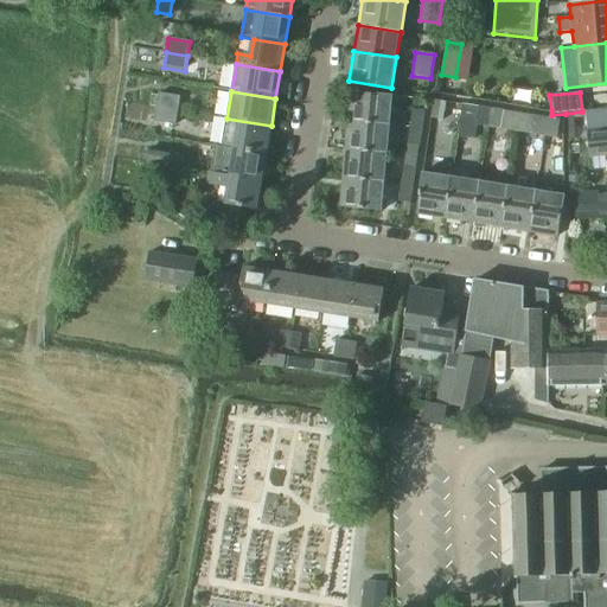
[(349,123),(390,126),(393,96),(352,94),(349,123)]
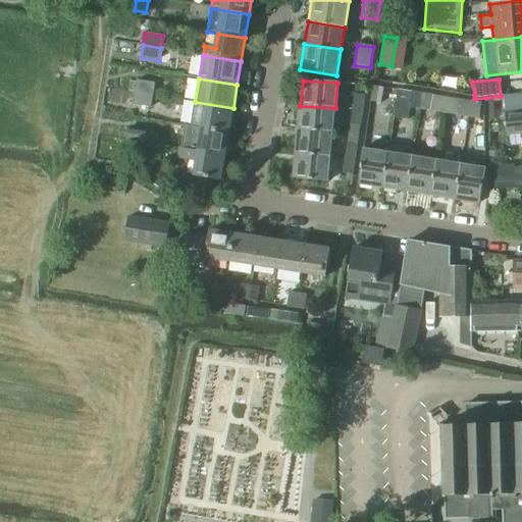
[(137,83),(135,92),(153,95),(155,84),(137,82),(137,83)]
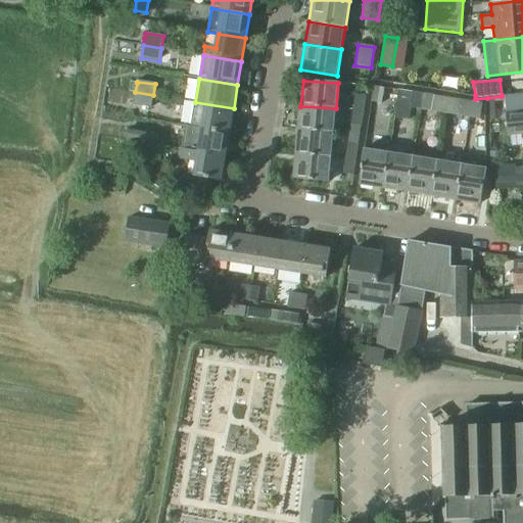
[(380,104),(383,88),(373,87),(370,103),(380,104)]
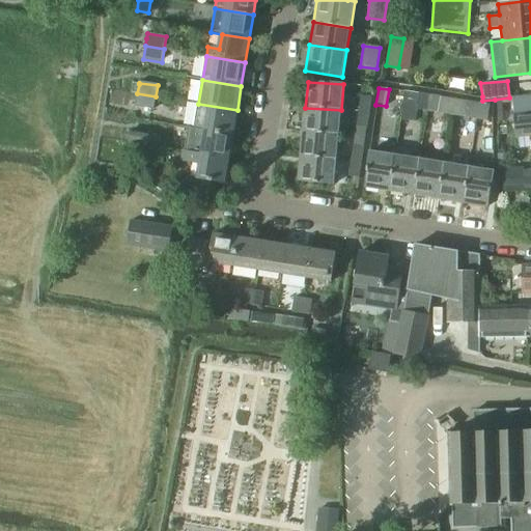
[(361,92),(358,111),(369,112),(372,94),(361,92)]
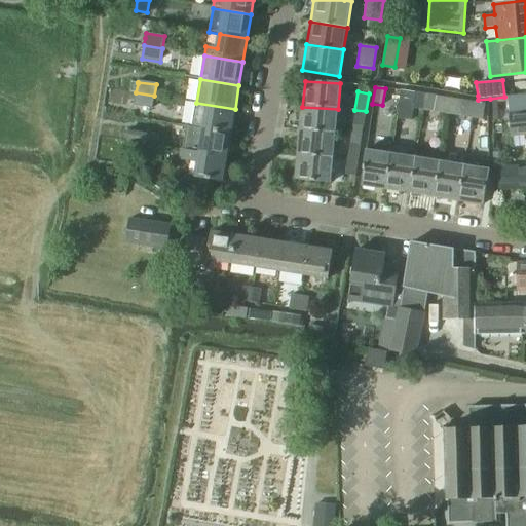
[(401,91),(397,118),(411,120),(413,110),(416,94),(401,91)]
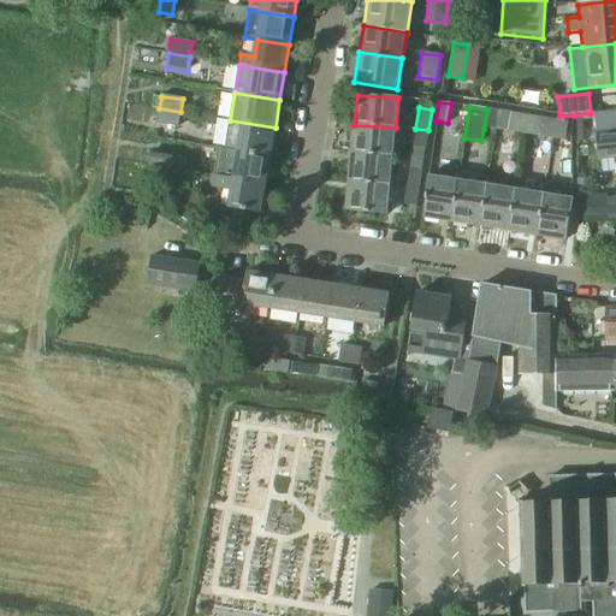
[(159,108),(157,125),(178,129),(181,112),(159,108)]
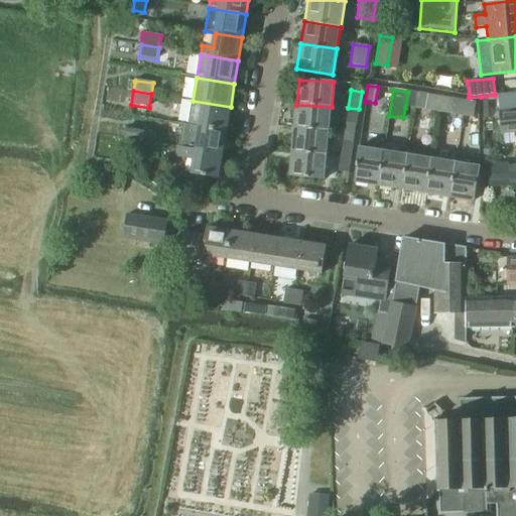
[(408,92),(405,108),(415,109),(418,94),(408,92)]
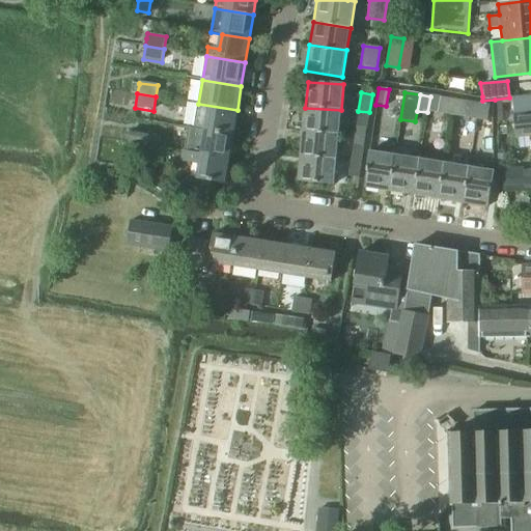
[(530,95),(511,99),(515,137),(530,135),(530,95)]
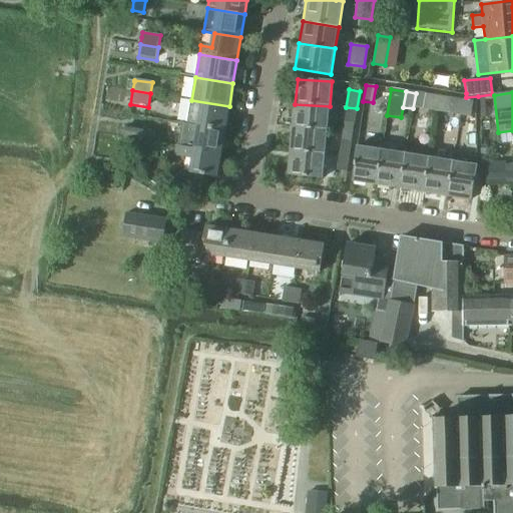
[(416,93),(413,108),(437,112),(440,96),(416,93)]
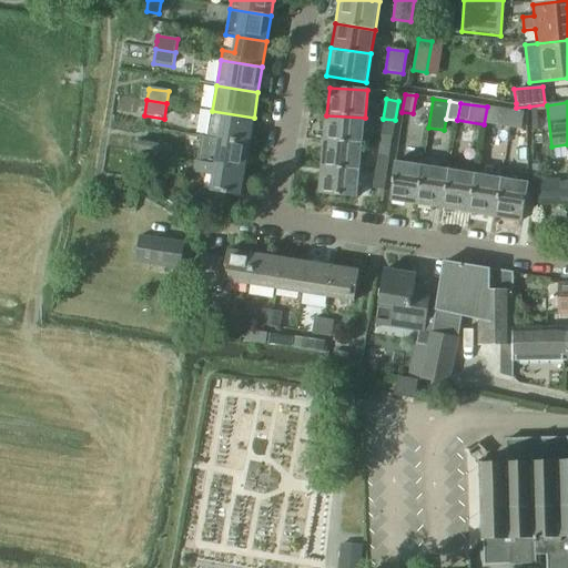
[(487,107),(484,124),(510,129),(514,111),(487,107)]
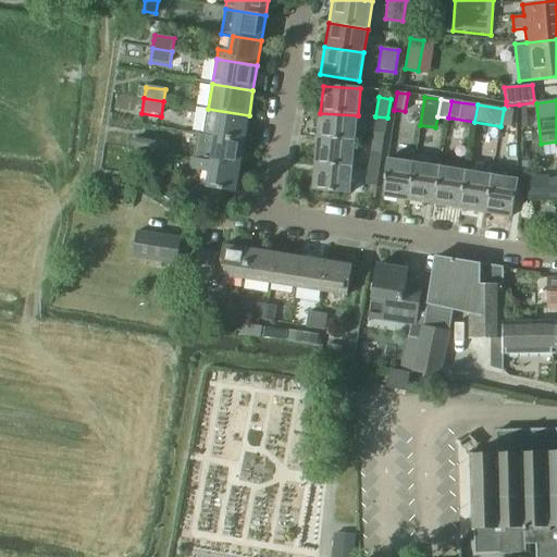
[(208,109),(203,134),(245,140),(249,115),(208,109)]
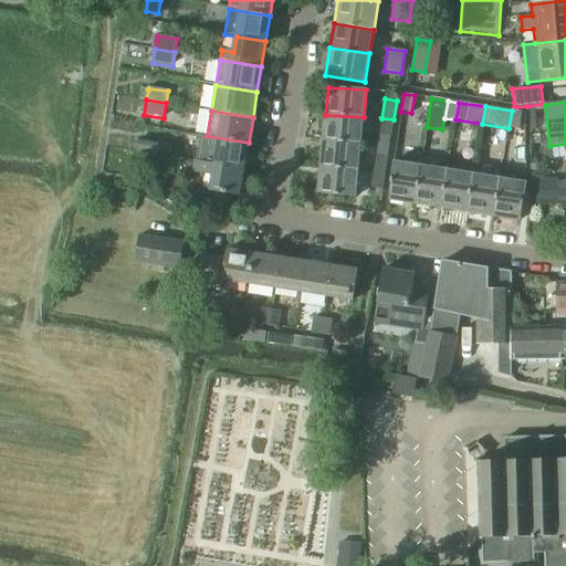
[(512,111),(509,128),(519,129),(522,113),(512,111)]
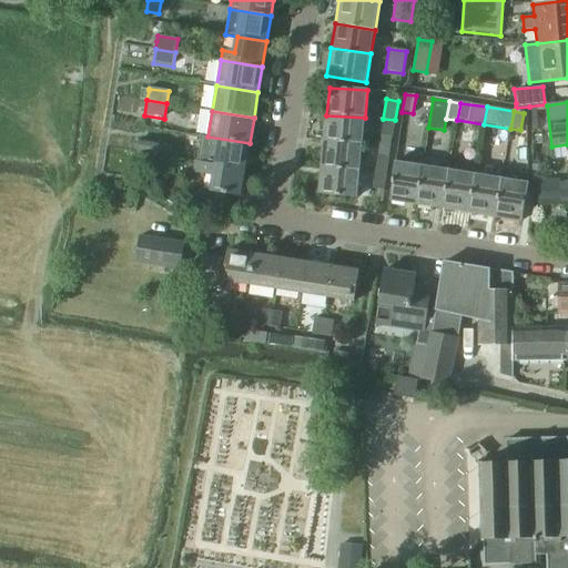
[(363,145),(365,118),(326,115),(324,142),(363,145)]
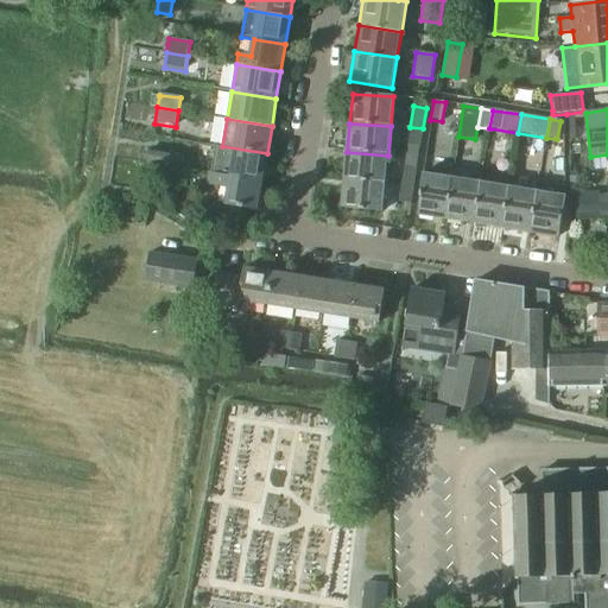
[(410,127),(407,146),(420,147),(423,128),(410,127)]
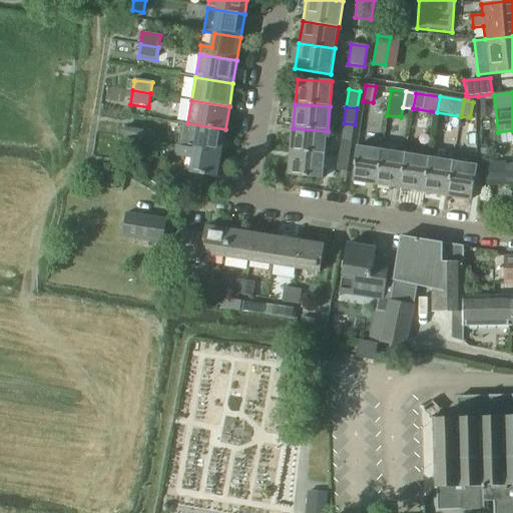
[(182,122),(178,146),(221,153),(225,129),(187,123),(182,122)]
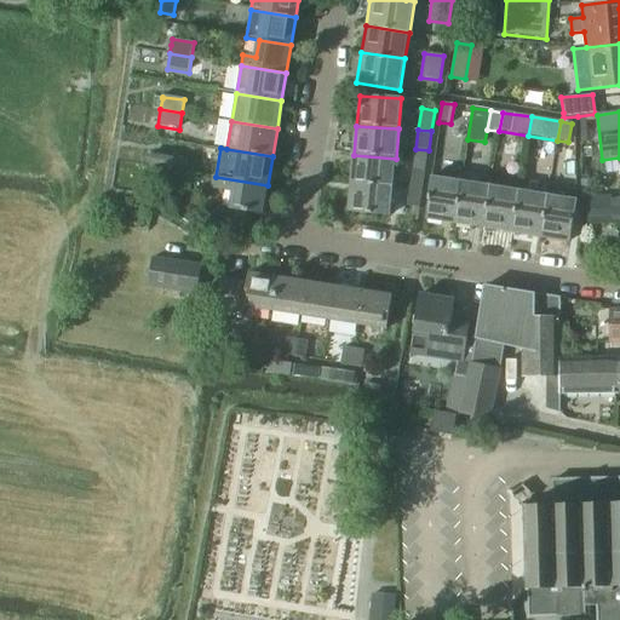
[(170,170),(172,154),(150,151),(148,166),(170,170)]
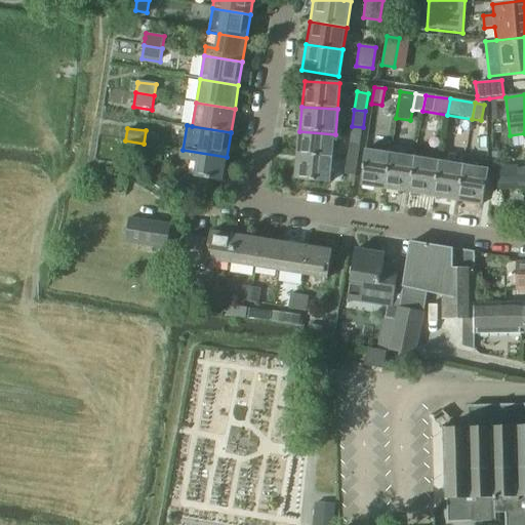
[(333,158),(335,134),(299,131),(297,155),(333,158)]
